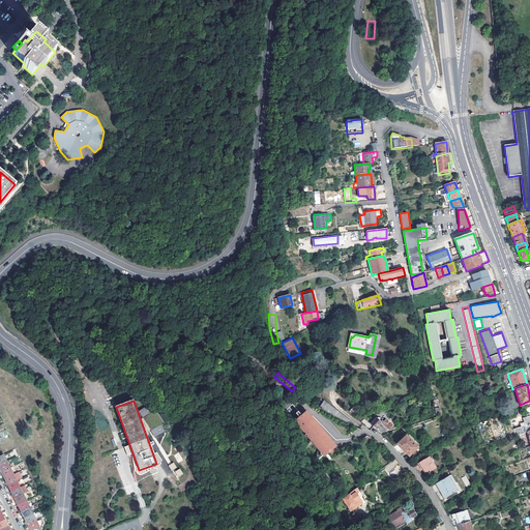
[(319,407),(352,424),(353,422),(324,401),(319,407)]
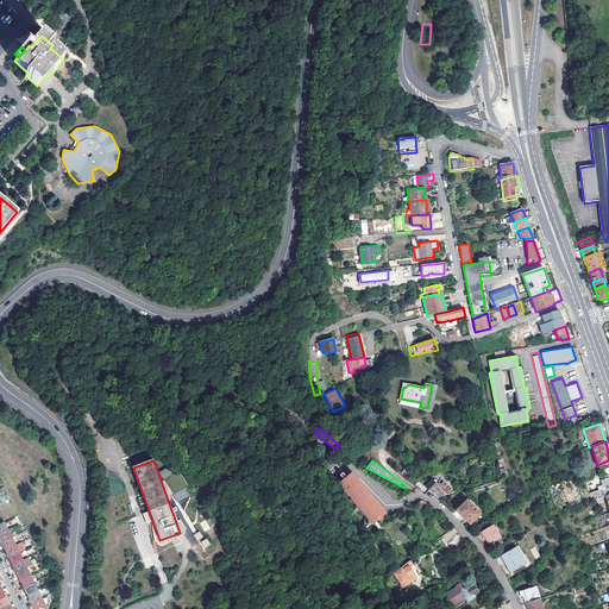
[(163,479),(173,475),(168,468),(159,472),(163,479)]
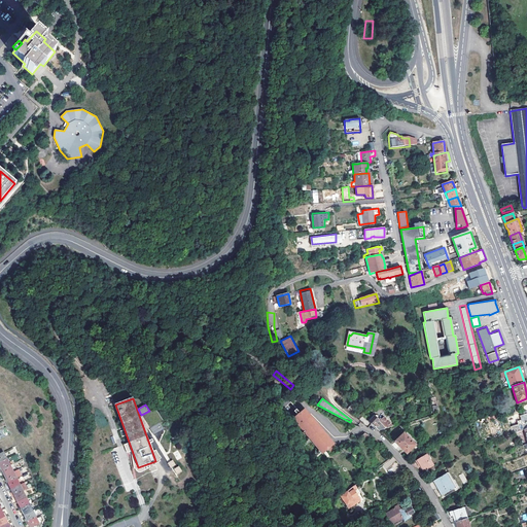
[(327,450),(332,445),(304,410),(291,419),(321,455),(327,450)]
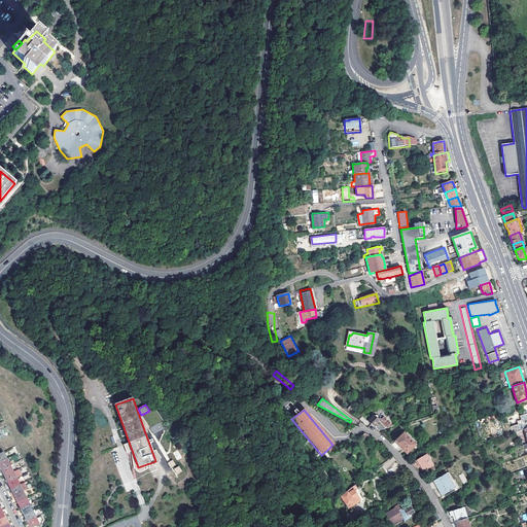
[(374,426),(379,431),(386,428),(393,426),(384,417),(381,420),(380,418),(379,420),(374,415),(367,421),(374,426)]
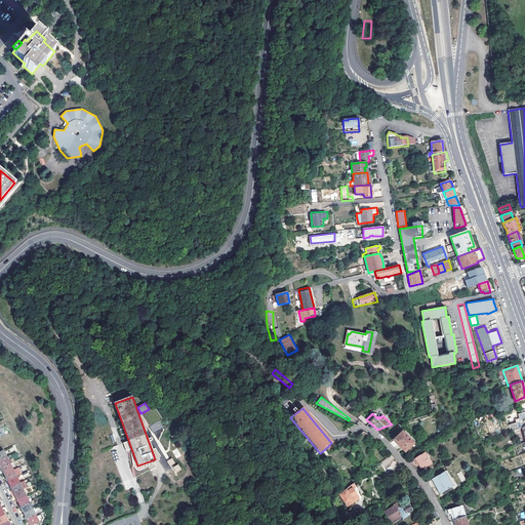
[(159,420),(150,427),(153,433),(163,427),(159,420)]
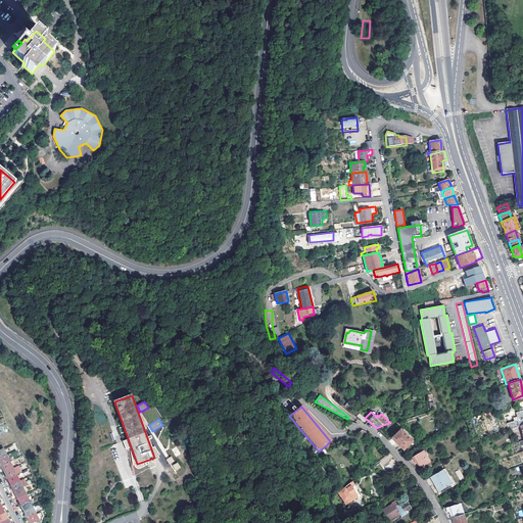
[(403,452),(413,442),(400,429),(390,439),(403,452)]
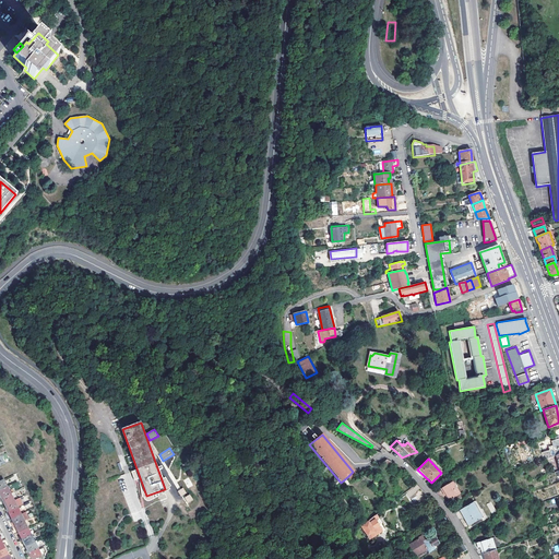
[(353,472),(347,477),(351,482),(358,475),(355,471),(353,472)]
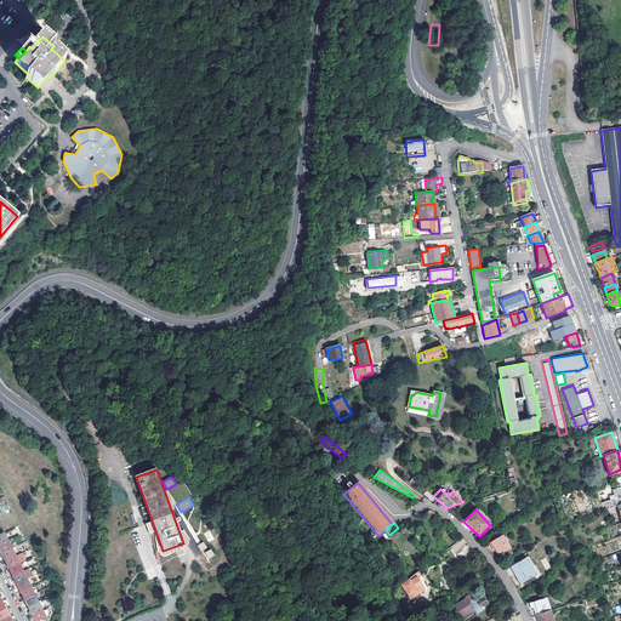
[(204,534),(209,542),(214,540),(210,530),(204,534)]
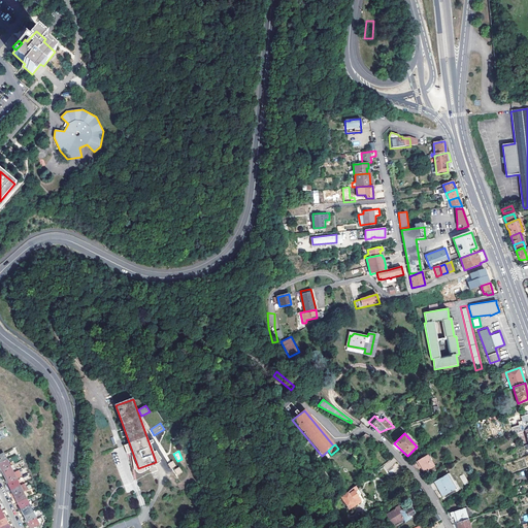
[(10,464),(21,460),(18,454),(8,459),(10,464)]
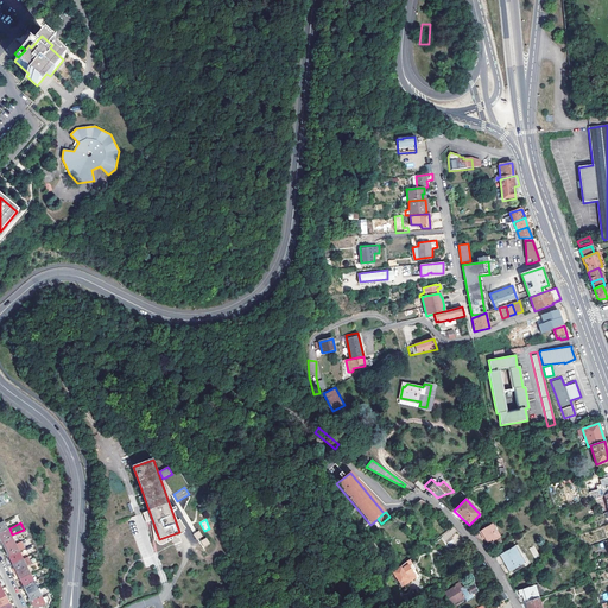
[(489,545),(501,537),(498,531),(499,531),(495,525),(494,526),(493,524),(480,532),(482,537),(483,539),(485,538),(489,545)]
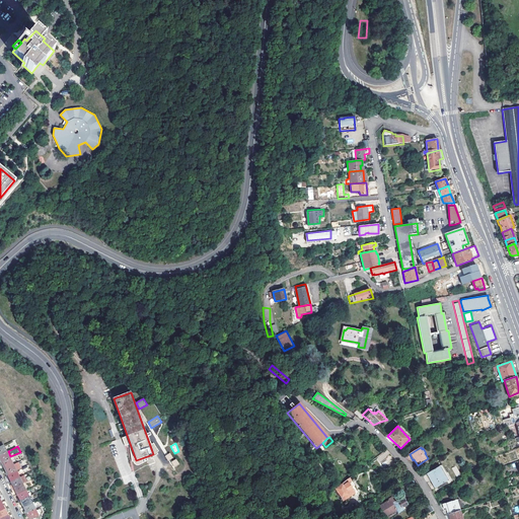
[(391,454),(387,449),(375,458),(379,463),(391,454)]
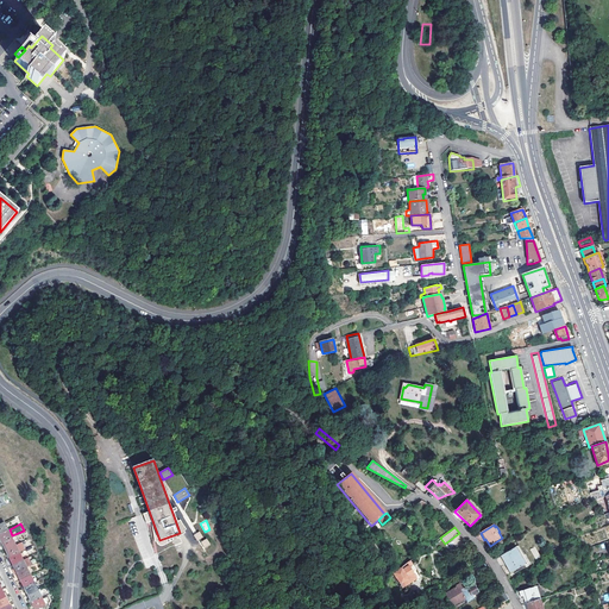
[(0,539),(0,540),(2,544),(12,538),(8,531),(0,534),(0,539)]
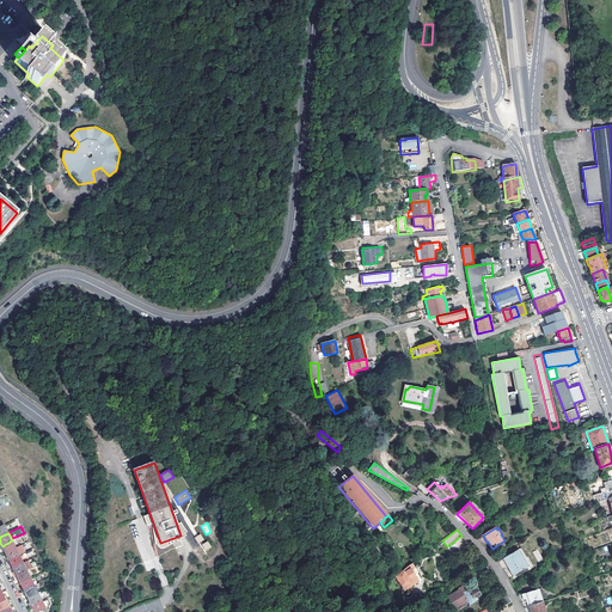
[(4,550),(6,554),(16,549),(12,540),(2,546),(4,550)]
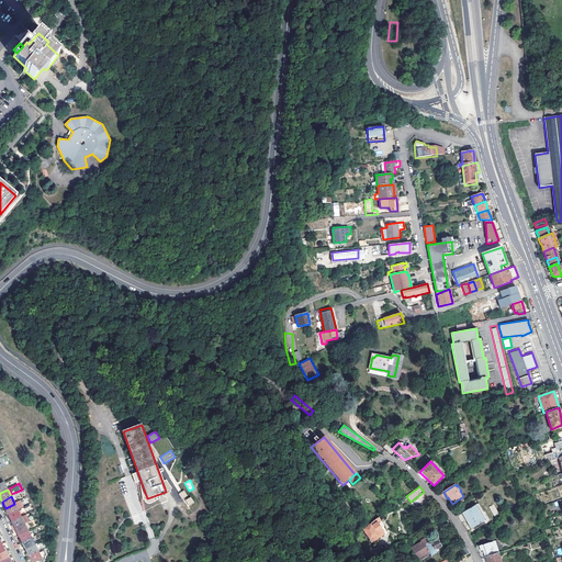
[(189,506),(194,503),(191,496),(184,501),(189,506)]
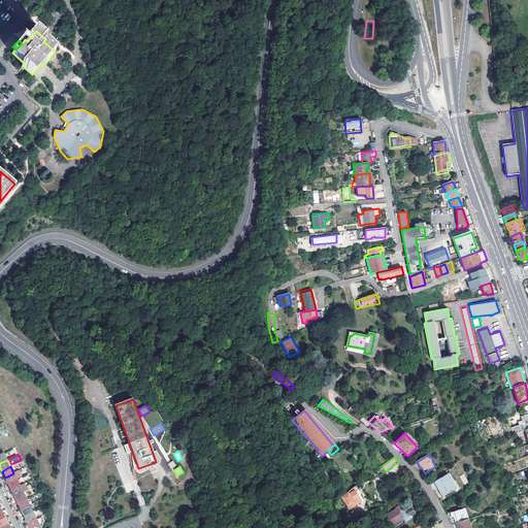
[(329,479),(324,470),(319,473),(324,482),(329,479)]
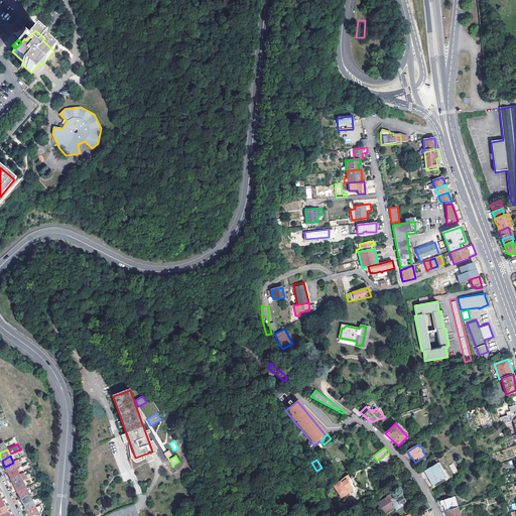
[(427,477),(428,479),(432,486),(448,476),(445,470),(444,471),(439,462),(424,471),(427,477)]
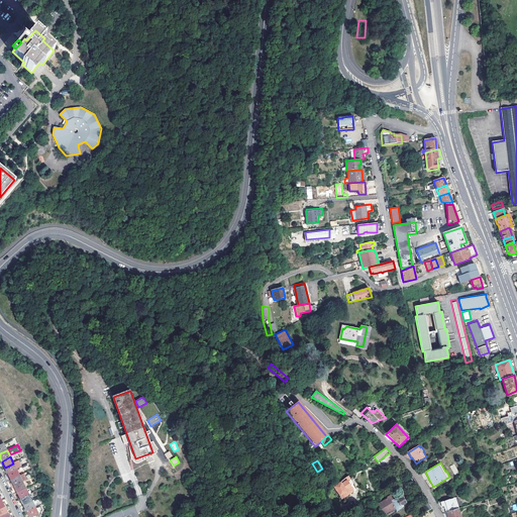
[(13,463),(5,468),(6,470),(8,474),(16,469),(13,463)]
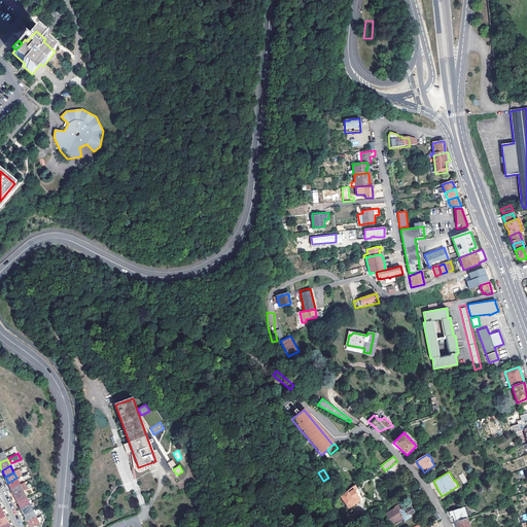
[(463,472),(458,475),(463,484),(467,482),(463,472)]
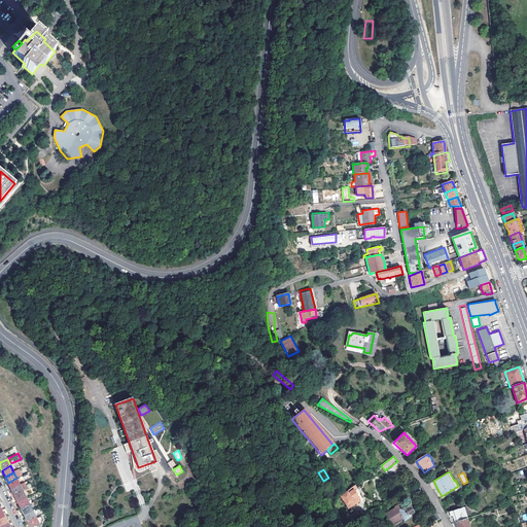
[(16,478),(8,483),(9,486),(11,489),(20,485),(16,478)]
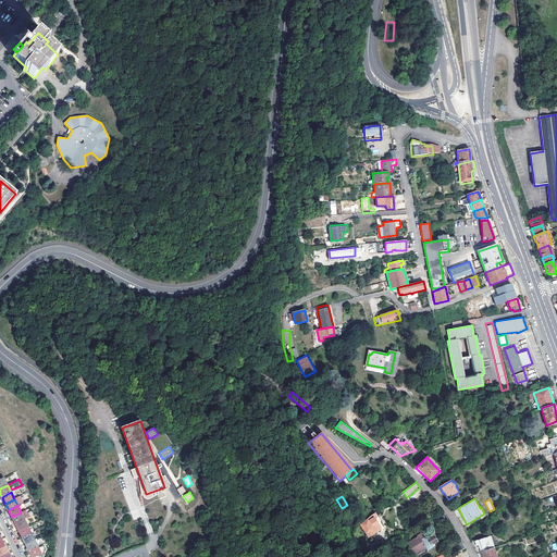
[(13,520),(15,524),(24,520),(24,519),(21,512),(12,517),(13,520)]
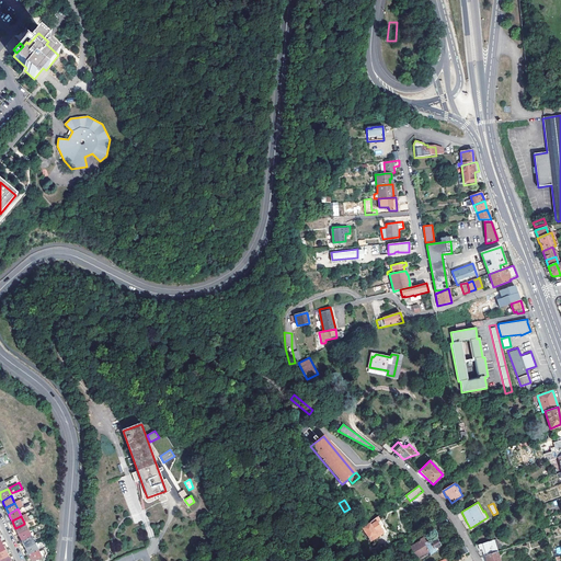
[(369,523),(363,528),(369,539),(370,540),(371,540),(373,541),(376,539),(376,538),(384,534),(385,534),(386,535),(387,535),(387,533),(386,530),(384,526),(384,524),(380,521),(380,519),(378,516),(369,523)]
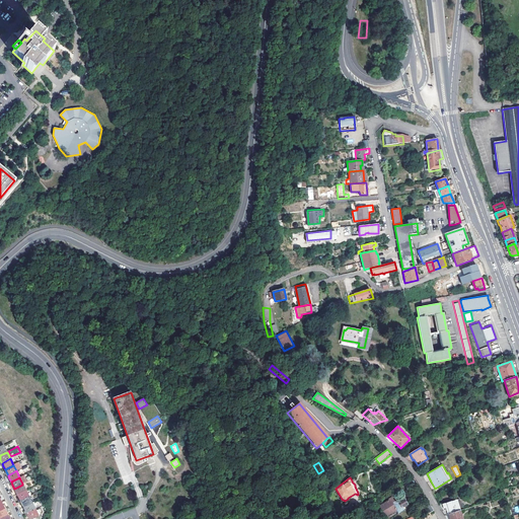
[(16,492),(17,495),(25,491),(22,485),(14,489),(16,492)]
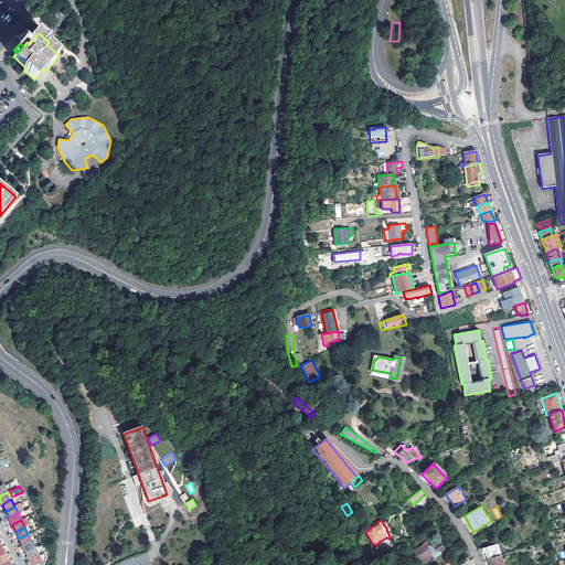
[(28,534),(19,539),(21,542),(22,545),(31,541),(28,534)]
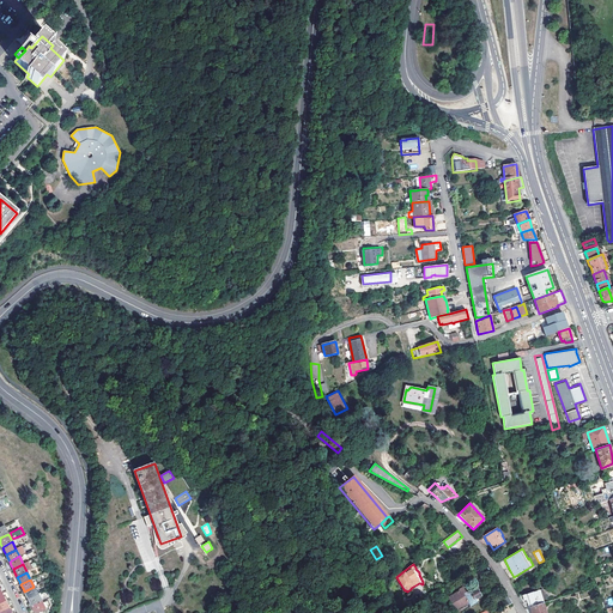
[(34,587),(24,592),(26,595),(28,599),(38,594),(34,587)]
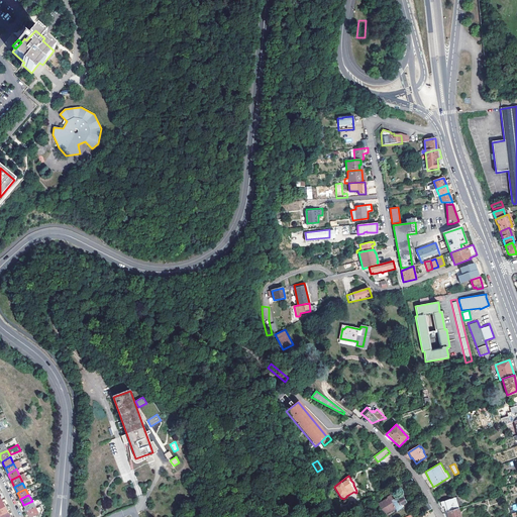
[(404,504),(401,499),(398,501),(396,498),(393,500),(391,497),(377,505),(384,516),(395,509),(396,512),(402,508),(401,506),(404,504)]
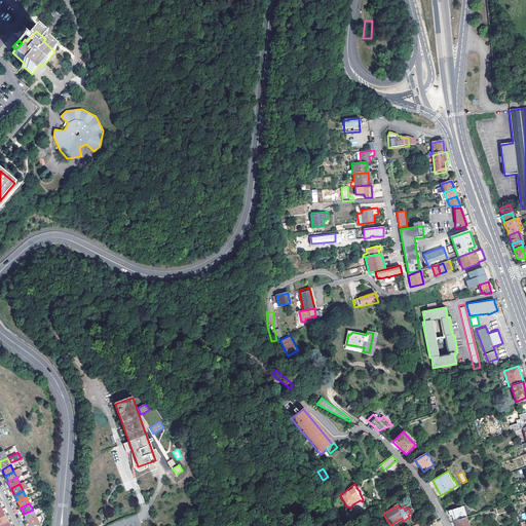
[(453,521),(465,518),(462,505),(448,511),(449,516),(451,515),(453,521)]
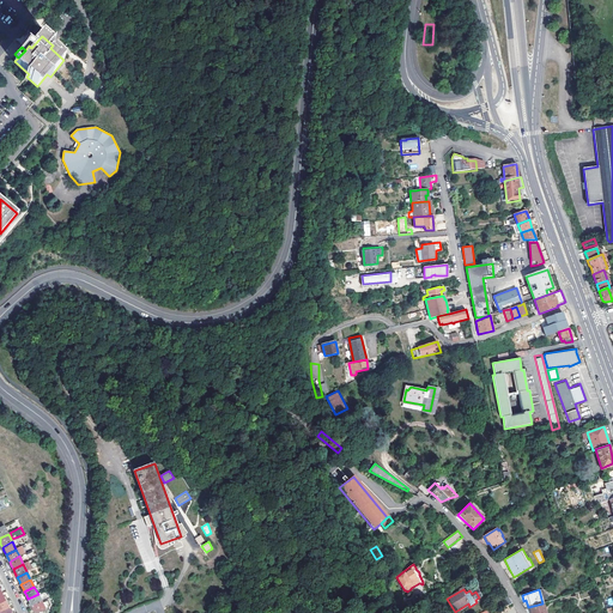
[(511,602),(505,592),(499,594),(503,601),(501,602),(503,607),(511,602)]
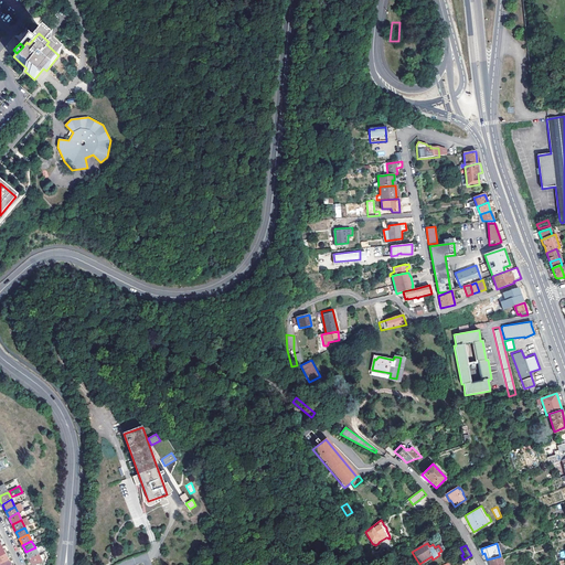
[(28,555),(29,560),(39,555),(35,547),(25,552),(28,555)]
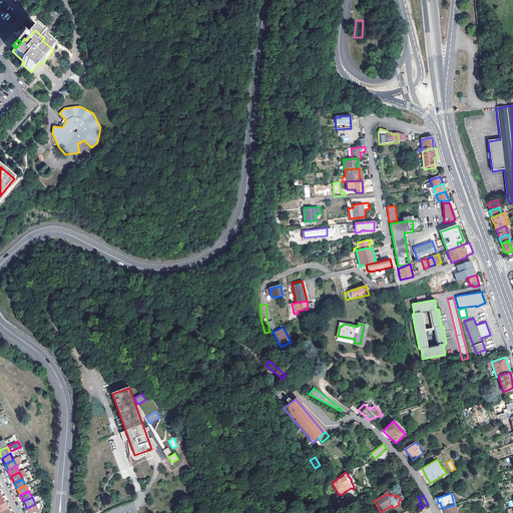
[(28,511),(29,512),(31,512),(38,510),(35,504),(26,508),(28,511)]
